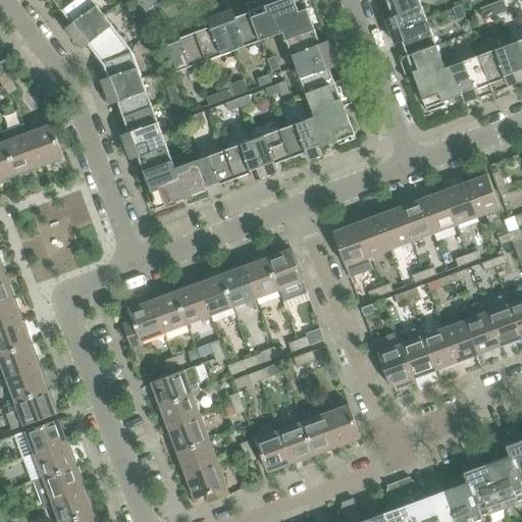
[(75,0),(42,0),(43,1),(48,1),(49,0),(53,0),(61,11),(75,0)]
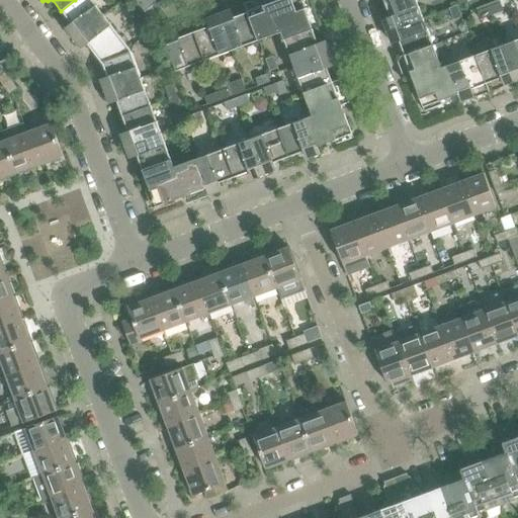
[(72,39),(103,16),(90,0),(75,0),(61,11),(71,23),(67,26),(66,31),(72,39)]
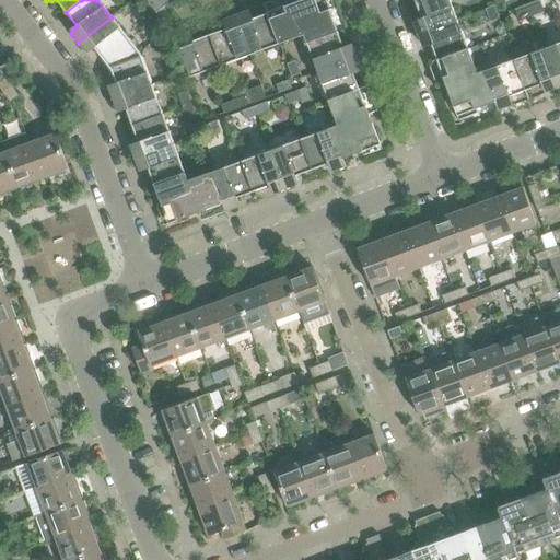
[(171,6),(176,0),(147,0),(164,22),(173,15),(174,10),(171,6)]
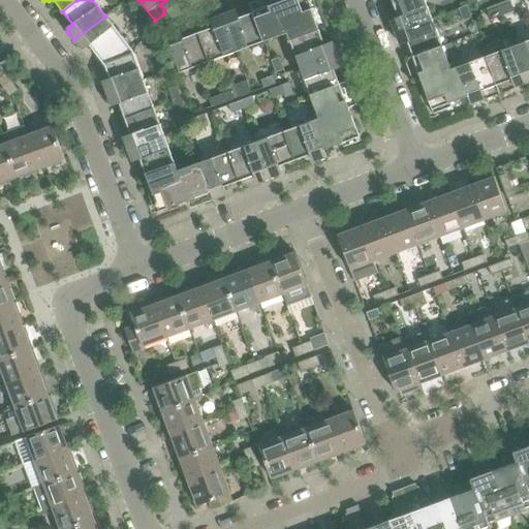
[(318,30),(307,0),(285,0),(276,3),(275,0),(259,0),(249,4),(252,12),(253,12),(263,41),(286,33),(289,40),(318,30)]
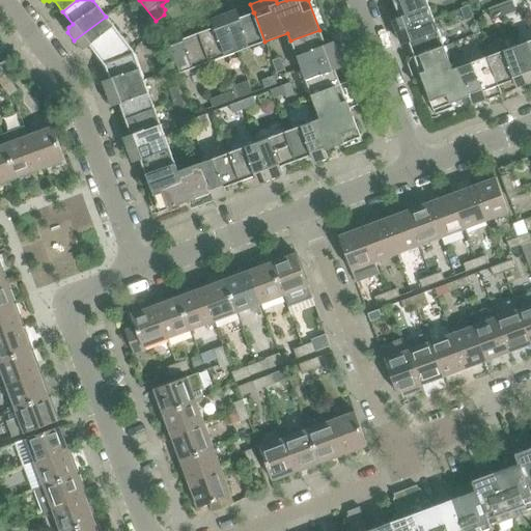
[(432,20),(424,0),(398,0),(393,2),(399,18),(394,20),(392,24),(395,33),(432,20)]
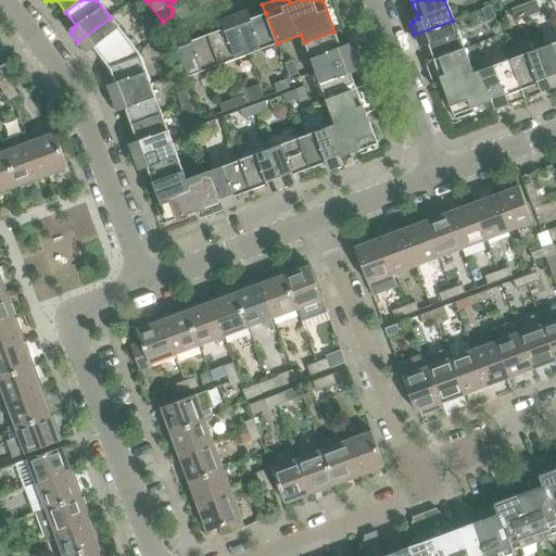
[(540,12),(536,4),(523,9),(527,17),(540,12)]
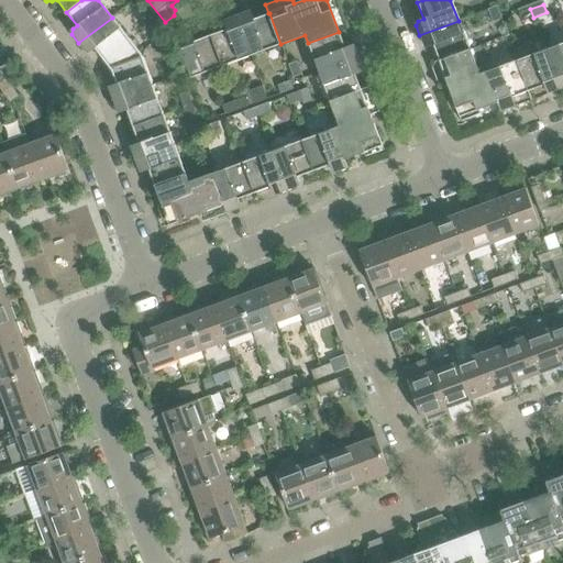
[(501,19),(496,7),(488,10),(493,22),(501,19)]
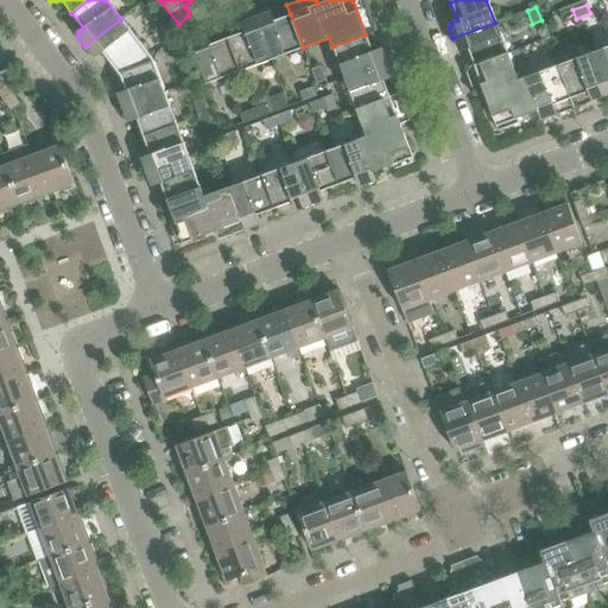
[(576,19),(572,10),(559,14),(563,24),(576,19)]
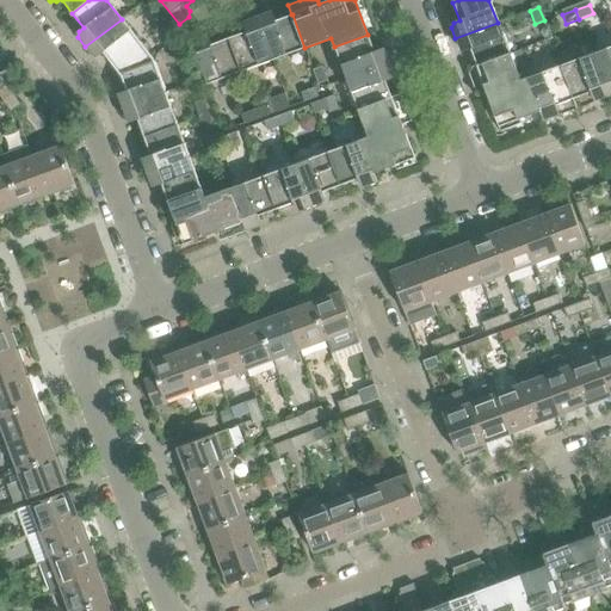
[(292,14),(291,14),(275,20),(272,16),(267,12),(257,17),(272,60),(304,48),(292,14)]
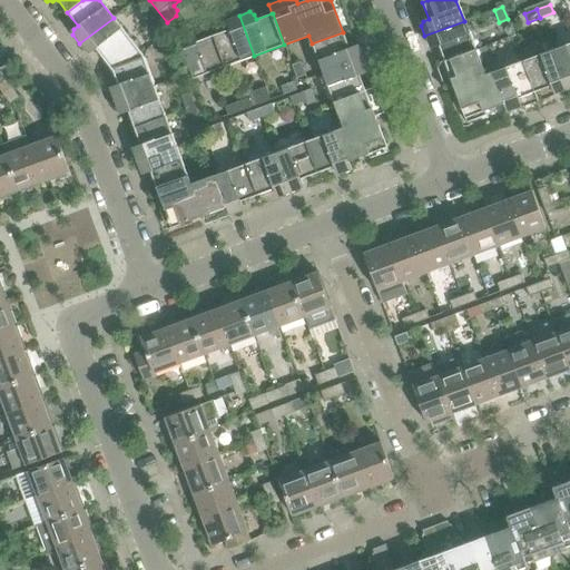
[(254,56),(239,16),(229,19),(227,25),(229,29),(213,36),(224,67),(254,56)]
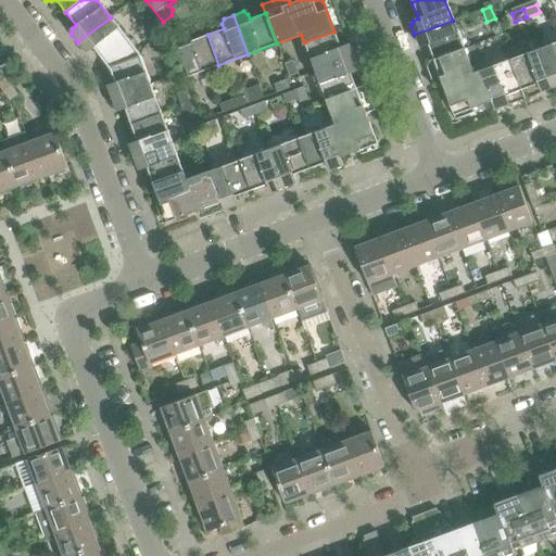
[(139,54),(111,17),(77,42),(84,50),(89,51),(93,48),(110,70),(139,54)]
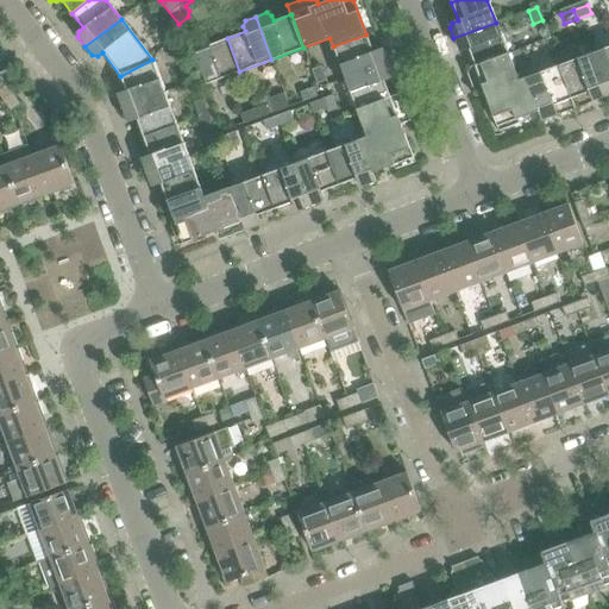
[(508,55),(496,23),(453,38),(457,49),(463,51),(469,49),(475,66),(508,55)]
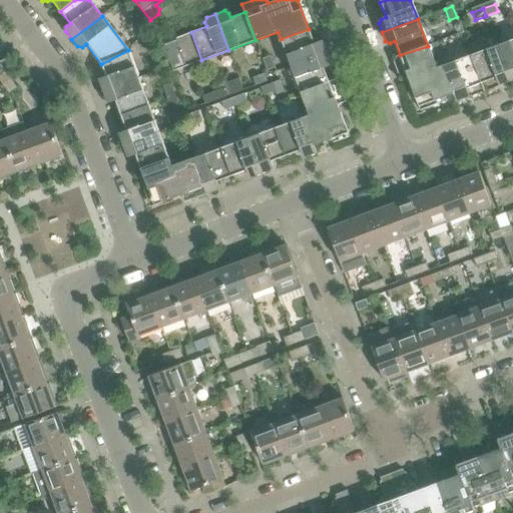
[(148,33),(142,22),(135,26),(141,37),(148,33)]
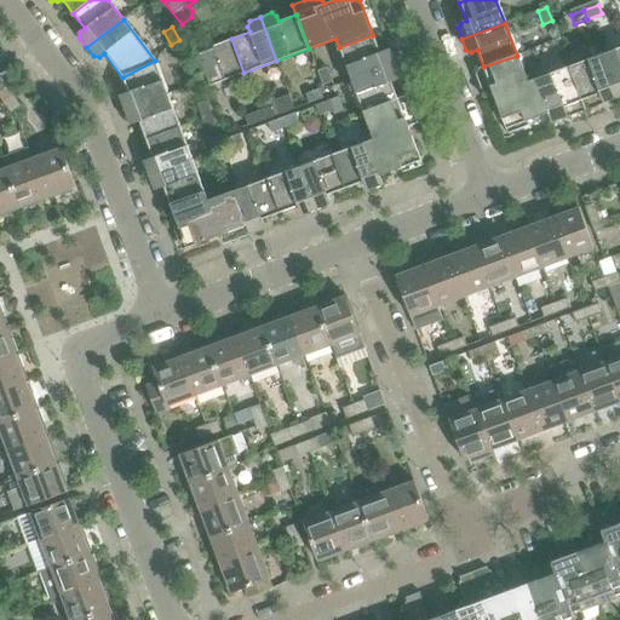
[(395,63),(391,53),(385,50),(380,52),(373,35),(339,47),(351,80),(395,63)]
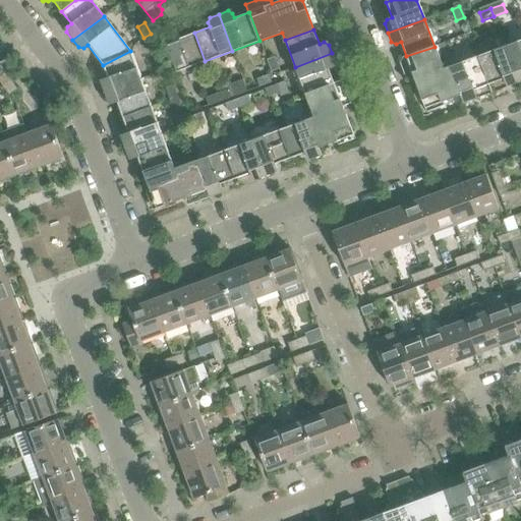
[(205,61),(194,33),(179,38),(177,34),(173,31),(163,35),(176,72),(205,61)]
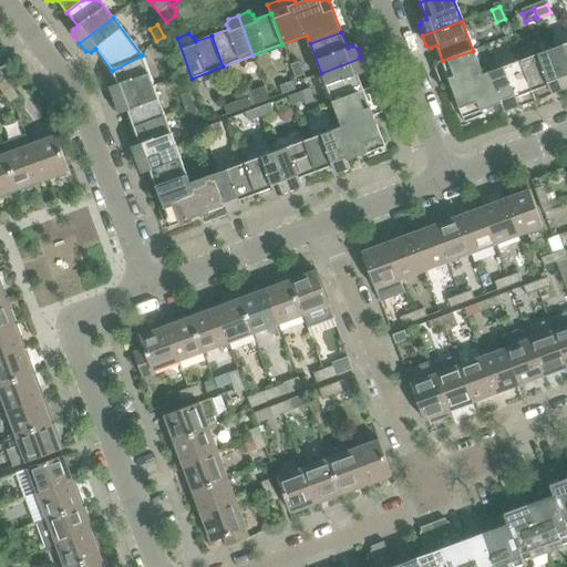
[(172,47),(164,37),(156,41),(164,52),(172,47)]
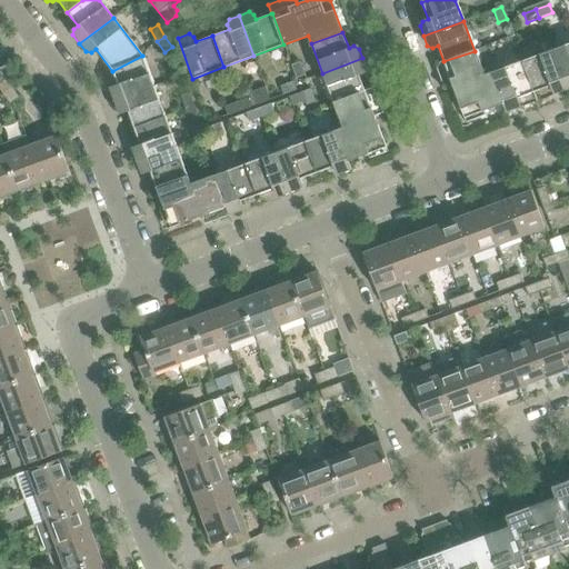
[(568,43),(551,50),(567,90),(568,89),(568,43)]
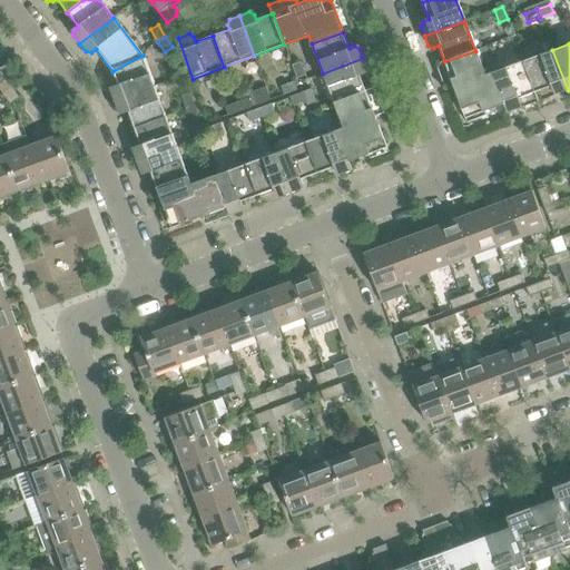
[(534,92),(523,61),(494,71),(485,47),(475,51),(481,68),(484,76),(492,72),(503,104),(507,112),(518,109),(520,104),(518,98),(534,92)]
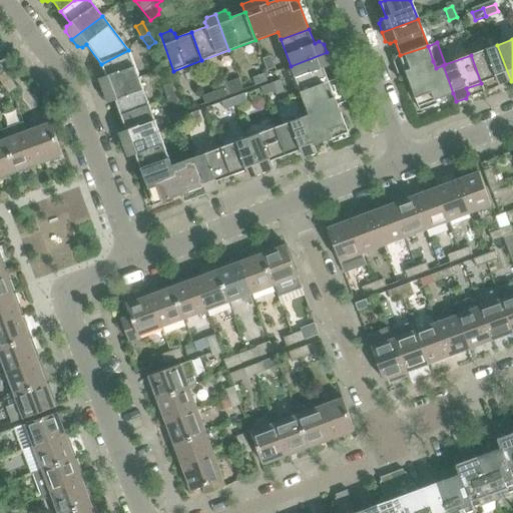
[(511,81),(497,45),(471,55),(481,83),(496,77),(497,82),(502,84),(511,81)]
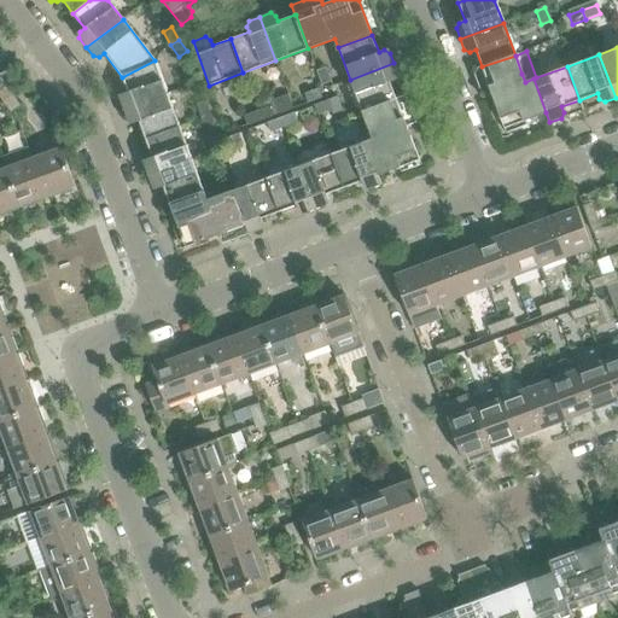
[(522,74),(516,56),(482,66),(472,70),(481,94),(487,97),(491,94),(503,128),(546,112),(534,79),(525,82),(522,74)]
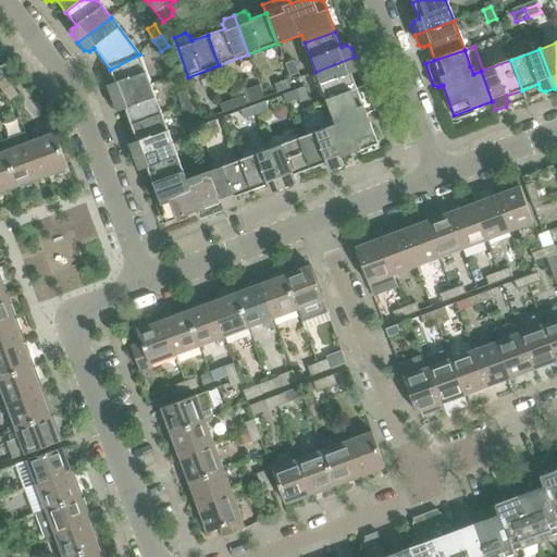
[(150,85),(139,54),(110,70),(115,83),(110,85),(108,89),(111,99),(150,85)]
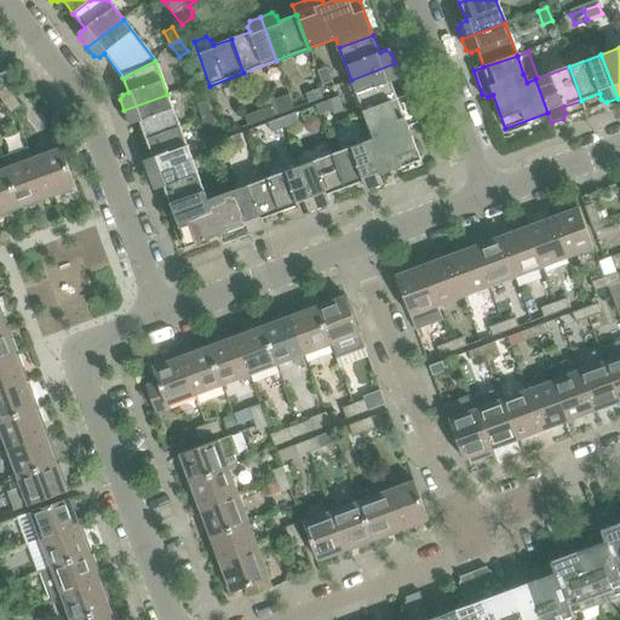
[(397,101),(397,98),(391,82),(396,80),(399,74),(395,63),(351,80),(363,113),(397,101)]
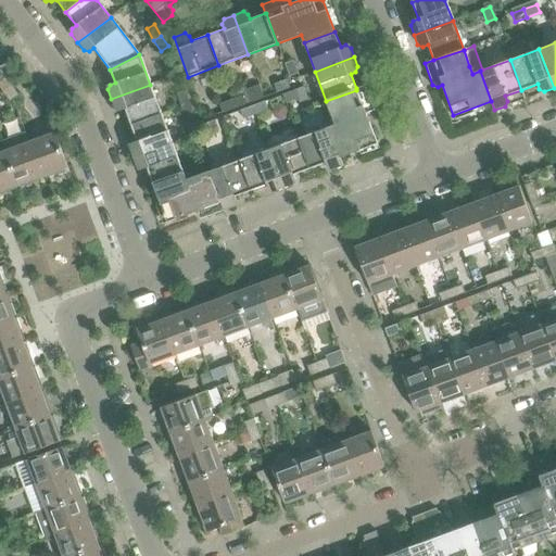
[(298,74),(293,61),(285,64),(289,77),(298,74)]
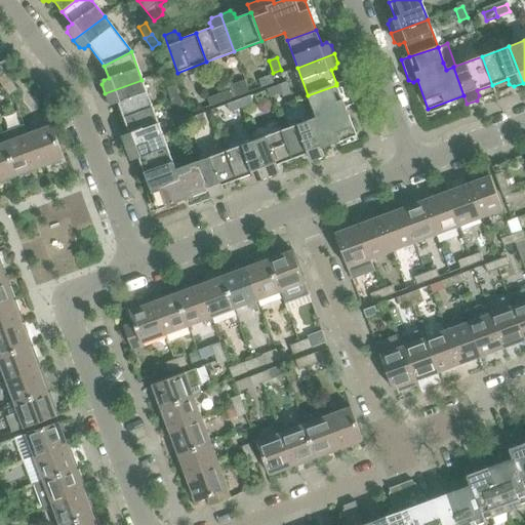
[(11,82),(4,74),(0,77),(0,84),(3,88),(11,82)]
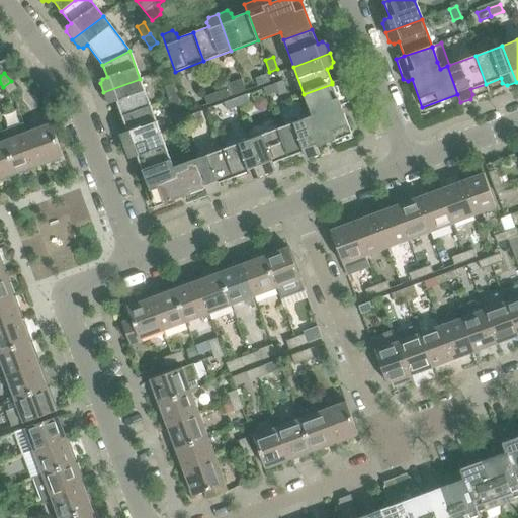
[(270,82),(267,75),(256,80),(258,86),(270,82)]
